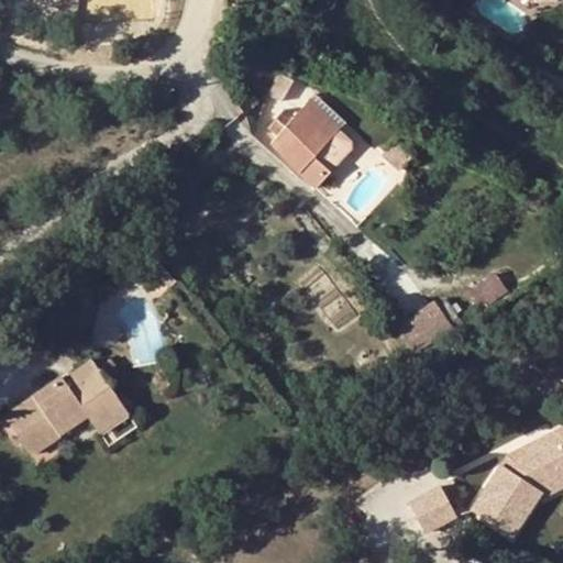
[(275,86),(271,94),(283,98),(294,79),(279,74),(273,84),(275,86)]
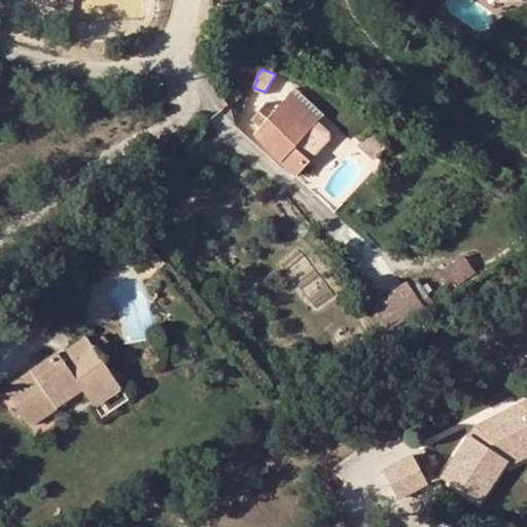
[(165,92),(164,107),(176,107),(176,92),(165,92)]
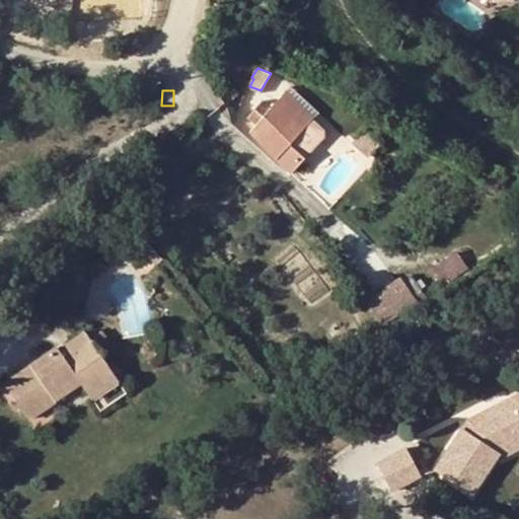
[(327,131),(285,91),(271,106),(263,99),(247,117),(256,125),(250,132),(291,171),(304,157),(327,131)]
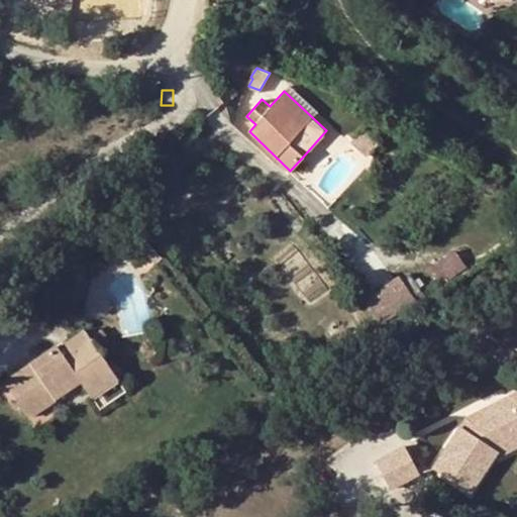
[(151,246),(146,251),(156,262),(162,257),(151,246)]
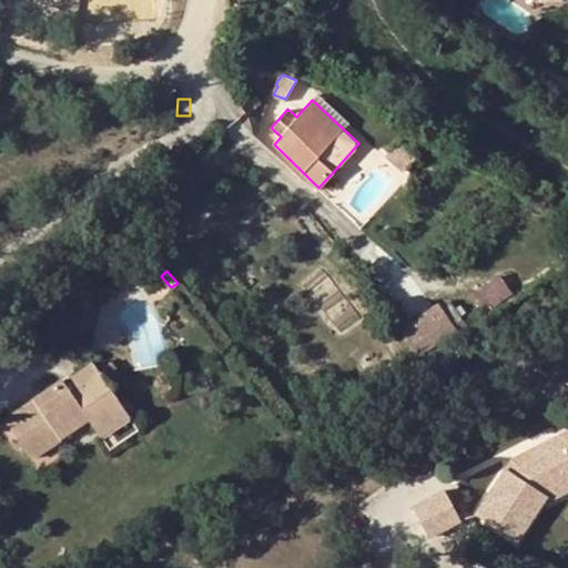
[(472,295),(485,313),(513,292),(499,274),(472,295)]
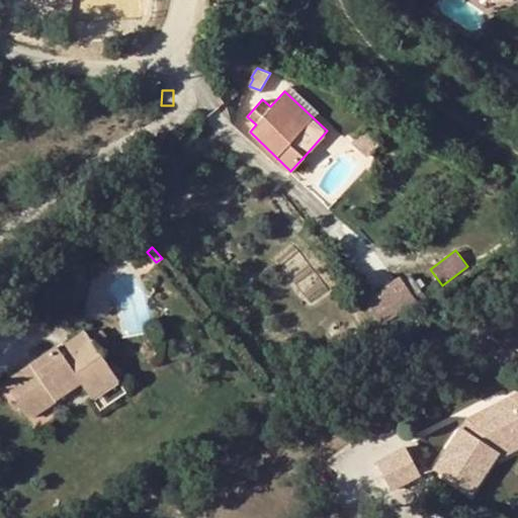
[(99,258),(91,264),(93,270),(103,264),(99,258)]
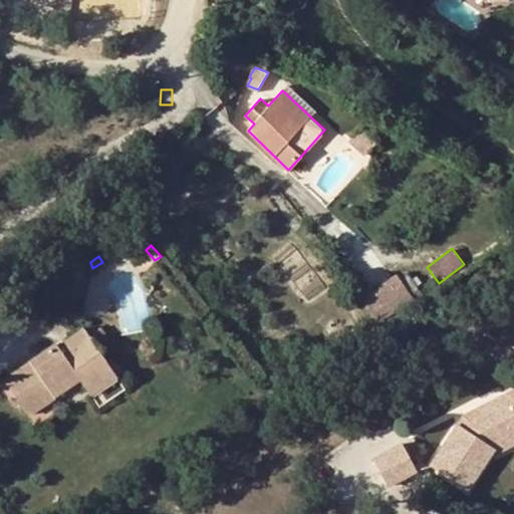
[(374,288),(391,312),(414,297),(397,273),(374,288)]
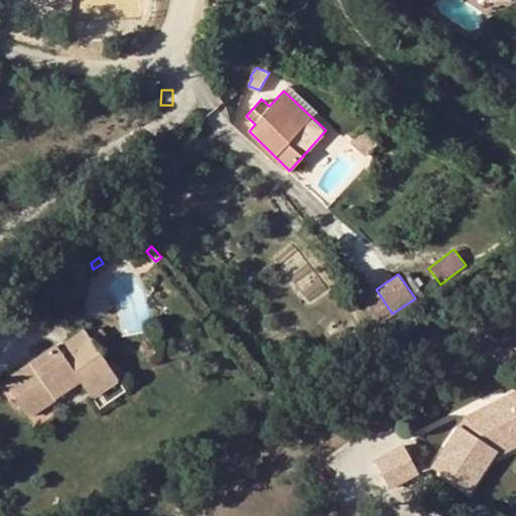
[(66,357),(92,339),(85,329),(58,347),(66,357)]
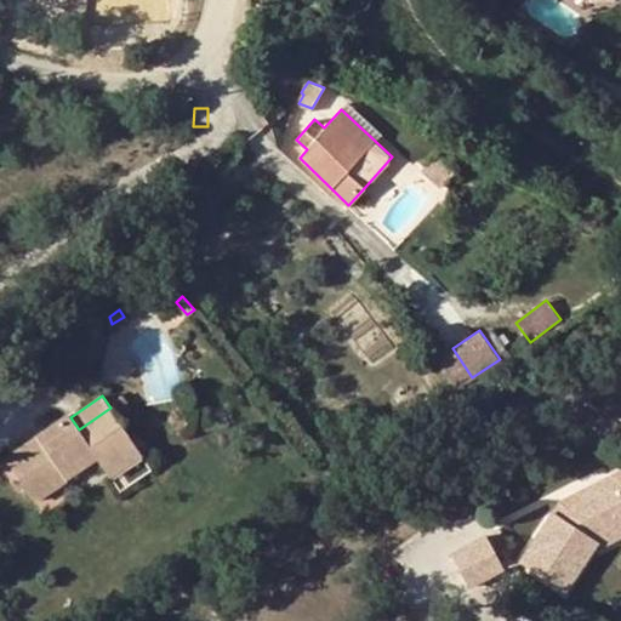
[(103,466),(136,444),(110,408),(79,429),(70,417),(68,414),(6,456),(35,500),(67,478),(61,471),(92,449),(97,457),(103,466)]
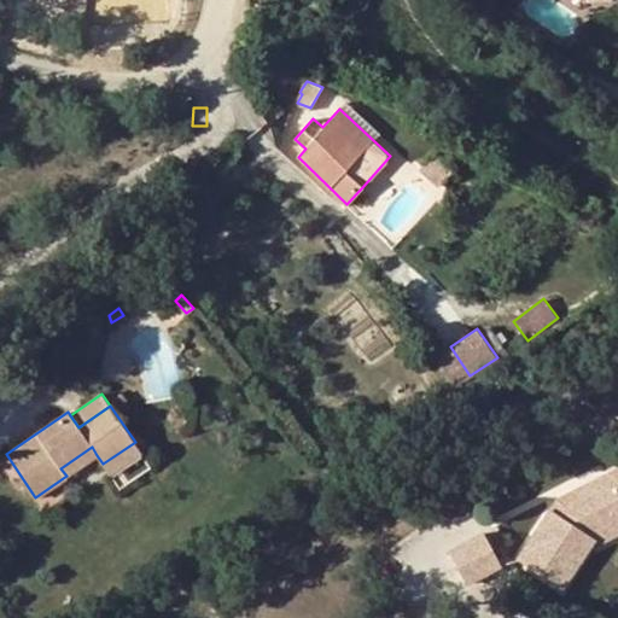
[(135,442),(103,464),(110,473),(143,452),(135,442)]
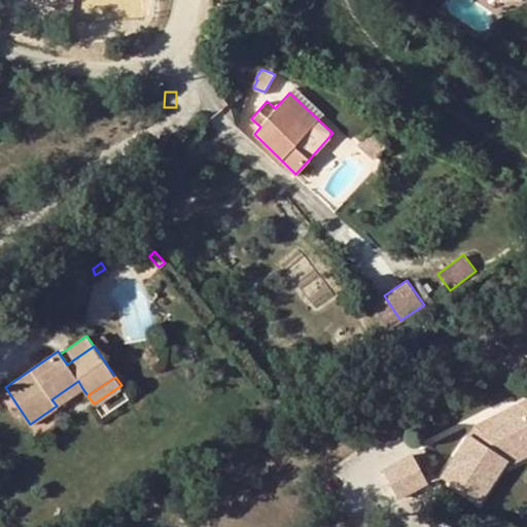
[(51,399),(57,406),(82,388),(78,381),(51,399)]
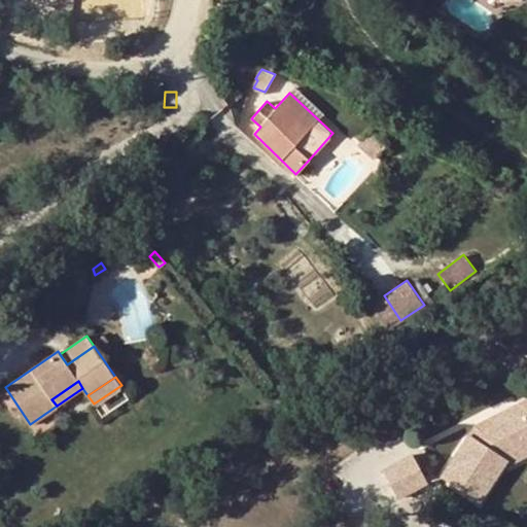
[(526,447),(526,400),(515,408),(519,415),(508,421),(504,413),(476,426),(445,477),(479,499),(505,457),(503,453),(523,443),(526,448),(526,447)]
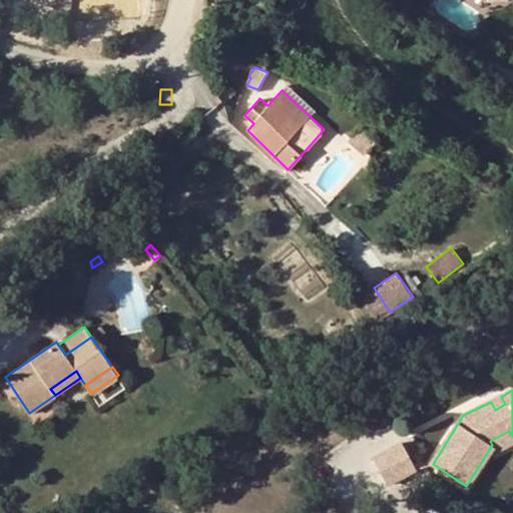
[(505,404),(501,397),(491,402),(495,410),(505,404)]
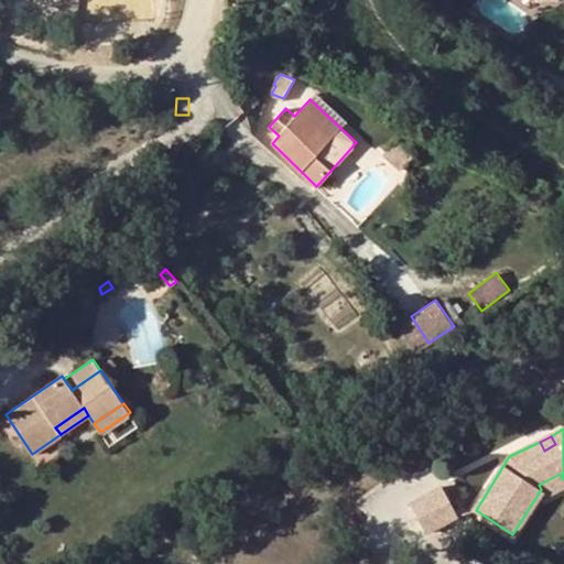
[(546,492),(563,483),(563,481),(563,479),(560,474),(539,485),(541,489),(546,492)]
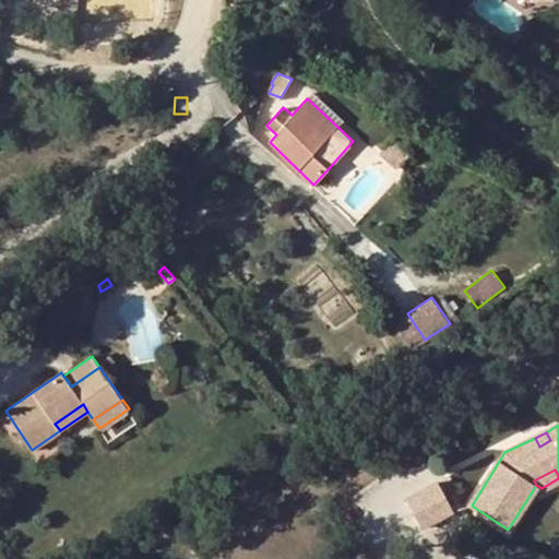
[(408,496),(424,524),(454,509),(440,479),(408,496)]
